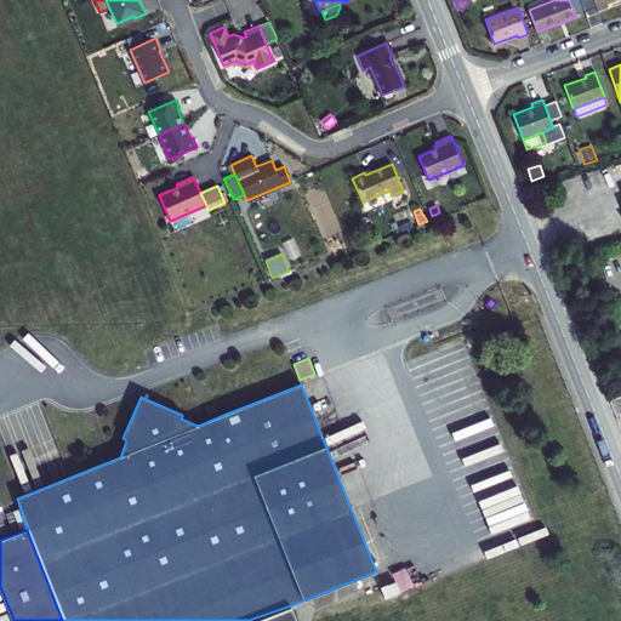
[(297,620),(291,605),(249,620),(297,620)]
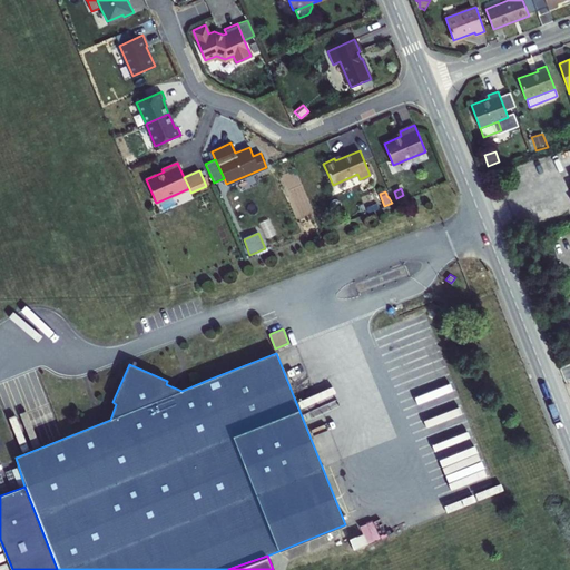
All buildings are outlined.
